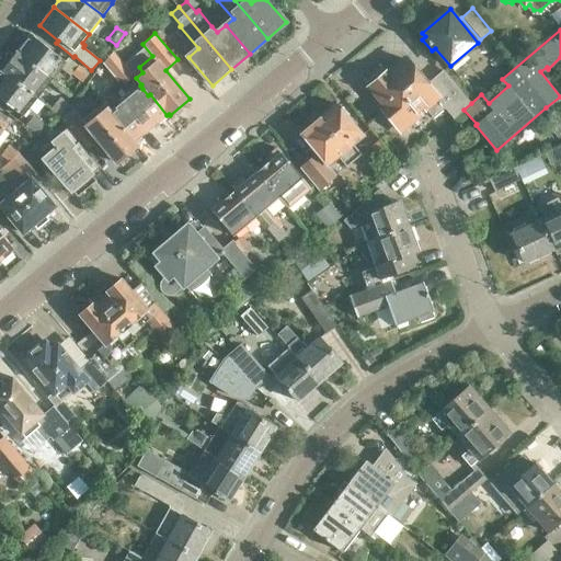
[(16,54),(52,81),(61,69),(70,77),(72,75),(82,82),(89,73),(78,66),(68,58),(65,63),(31,36),(16,54)]
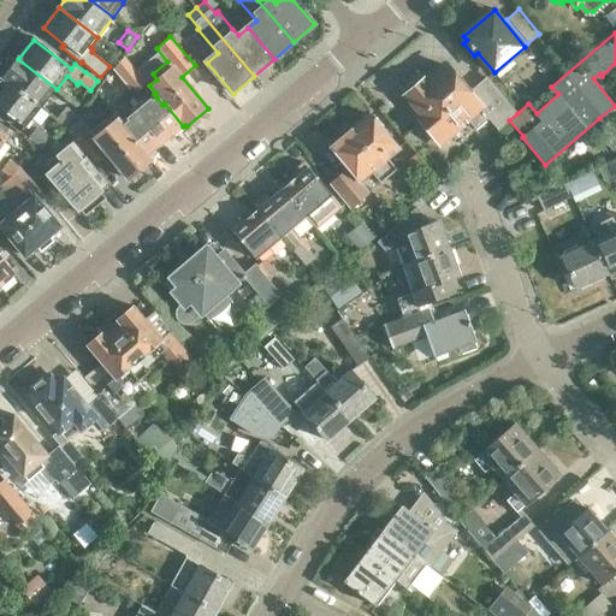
[(125,57),(113,67),(143,104),(122,122),(134,137),(131,138),(147,158),(183,126),(165,104),(163,105),(157,98),(154,94),(155,93),(149,86),(147,84),(125,57)]
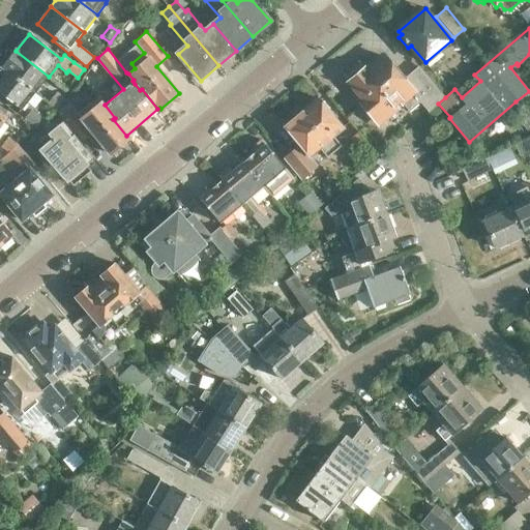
[(35,93),(49,77),(16,51),(2,67),(35,93)]
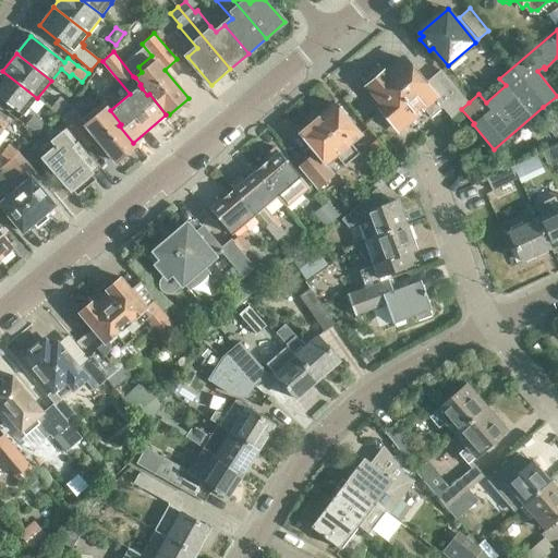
[(451,118),(461,109),(469,102),(440,69),(422,84),(403,62),(387,76),(377,63),(360,77),(368,87),(368,88),(385,109),(383,110),(400,132),(417,118),(415,113),(422,108),(424,111),(425,110),(429,116),(441,107),(451,118)]
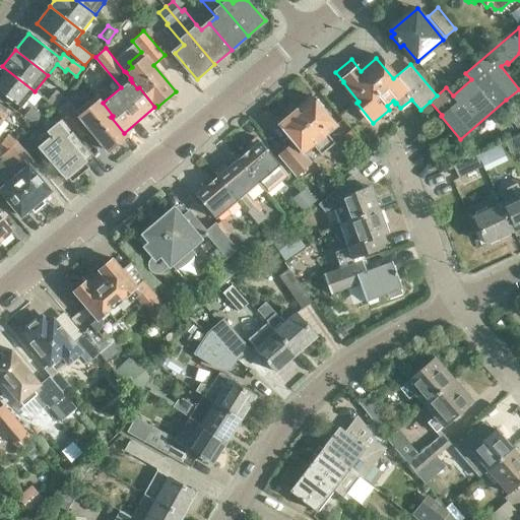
[(0,90),(22,108),(35,91),(2,66),(0,69),(0,90)]
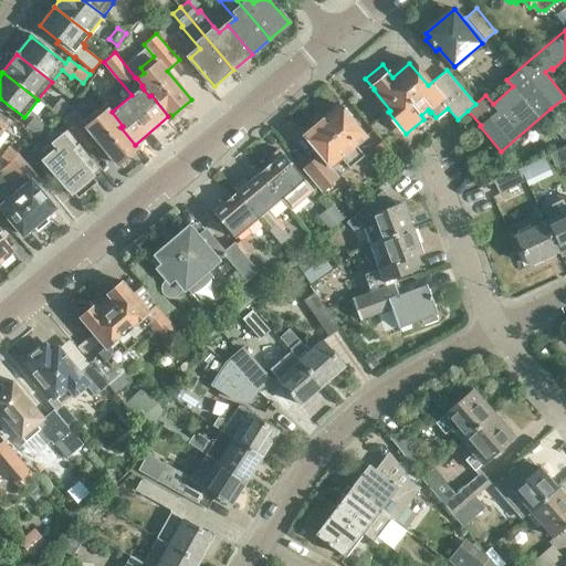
[(61,117),(71,105),(61,97),(51,109),(61,117)]
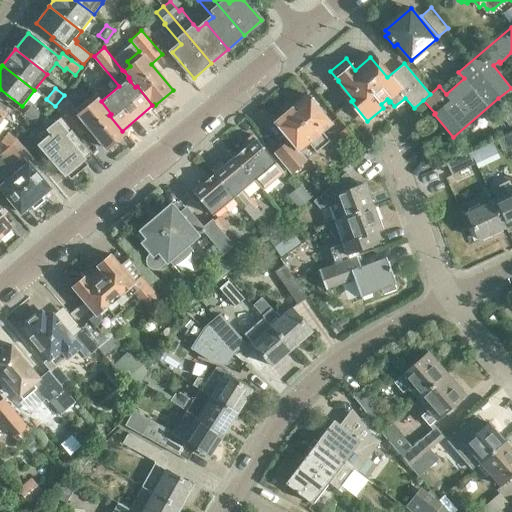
[(111,114),(94,93),(74,110),(70,105),(75,101),(67,91),(64,95),(55,106),(54,108),(60,115),(79,137),(90,128),(107,149),(124,134),(121,131),(122,131),(109,115),(111,114)]
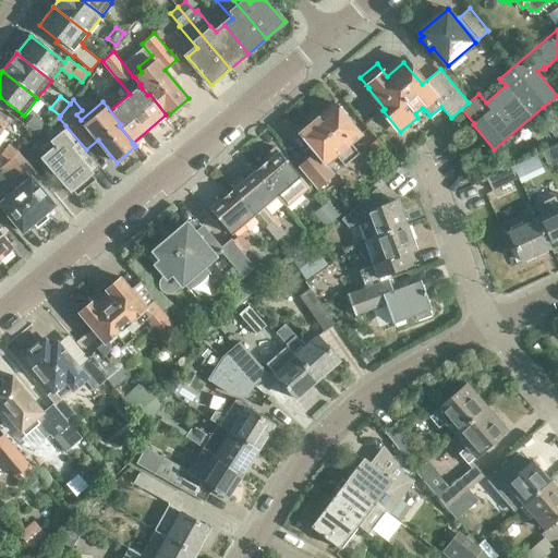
[(326,164),(335,156),(343,167),(359,154),(350,144),(360,135),(334,105),(299,134),(314,153),(299,166),(318,189),(335,173),(326,164)]
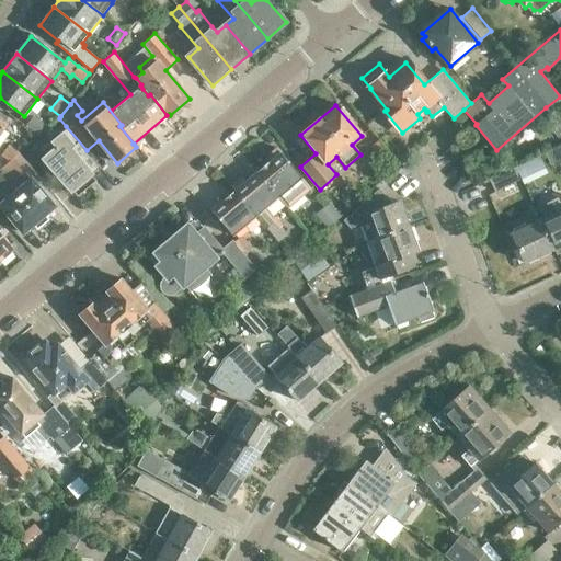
[(46,124),(34,115),(26,126),(38,135),(46,124)]
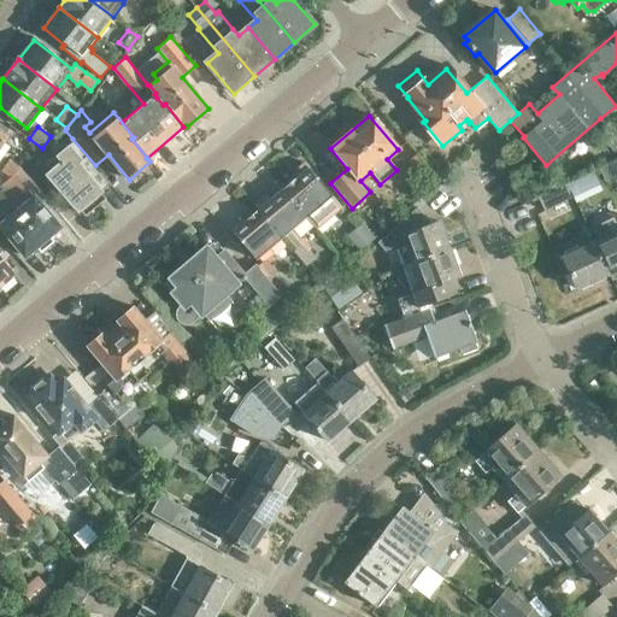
[(95,165),(72,139),(57,153),(60,158),(39,175),(51,191),(56,186),(77,210),(78,210),(80,212),(82,210),(87,215),(100,204),(99,203),(98,204),(94,199),(104,192),(103,191),(111,183),(95,165)]
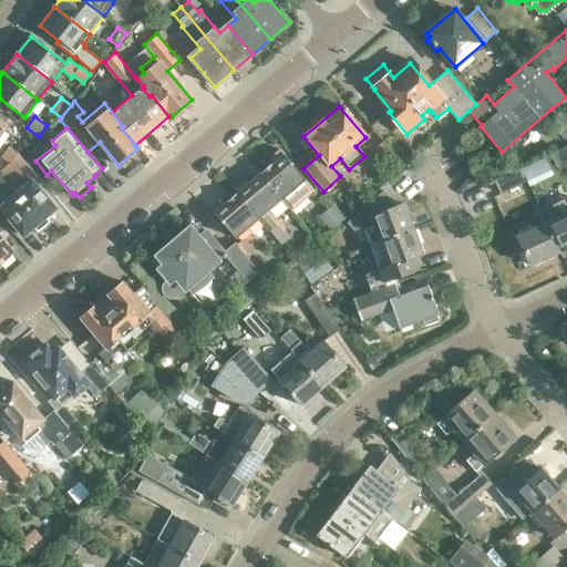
[(374,147),(382,158),(391,152),(382,141),(374,147)]
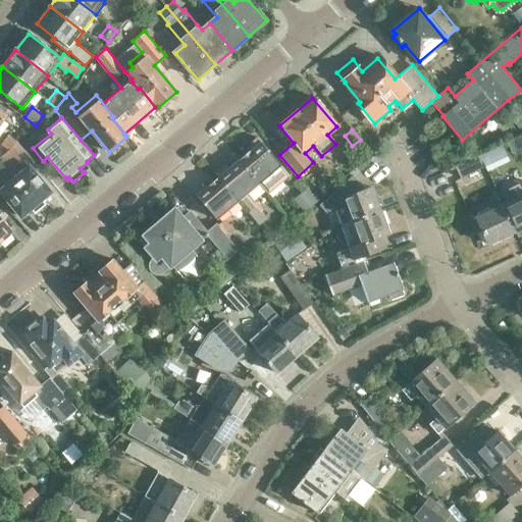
[(9,151),(17,144),(17,143),(7,136),(1,144),(9,150),(8,150),(9,151)]
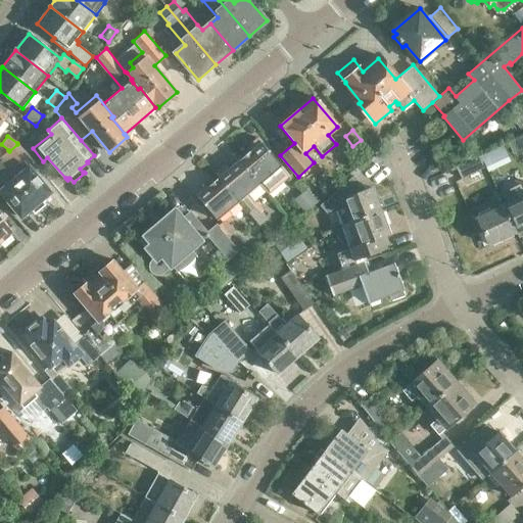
[(240,160),(259,184),(269,194),(290,176),(281,165),(262,142),(257,138),(249,145),(252,149),(240,160)]
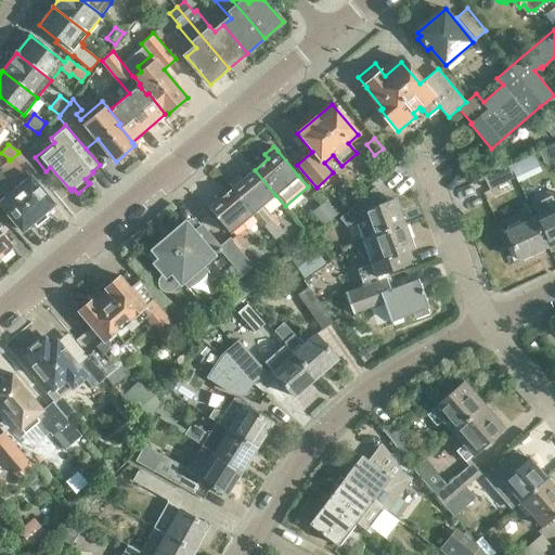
[(30,165),(18,153),(10,160),(9,159),(0,167),(0,170),(11,181),(30,165)]
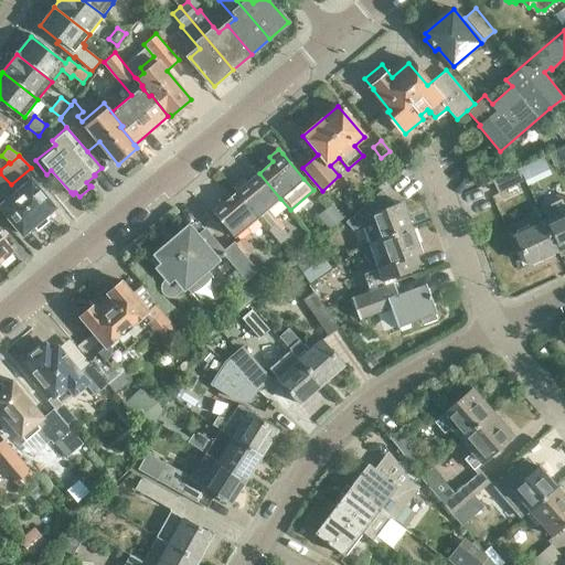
[(524,180),(550,173),(545,158),(520,164),(524,180)]
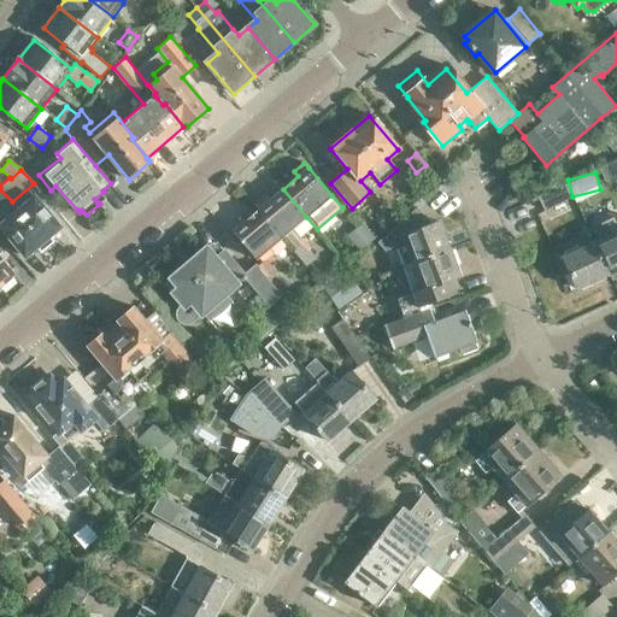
[(566,187),(538,199),(544,212),(571,199),(566,187)]
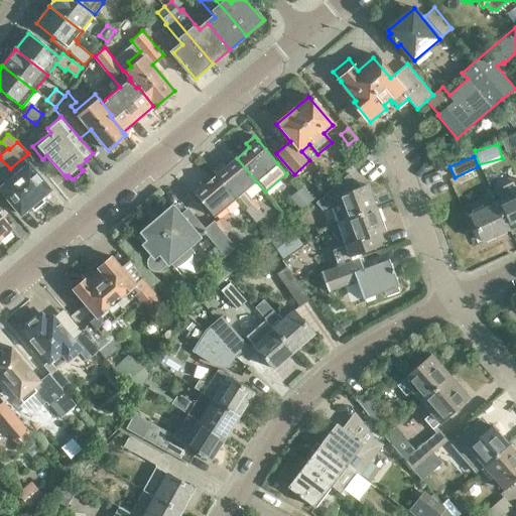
[(216,175),(237,199),(246,210),(256,222),(263,216),(253,204),(254,203),(245,191),(256,181),(237,158),(225,167),(222,163),(213,170),(217,175),(216,175)]
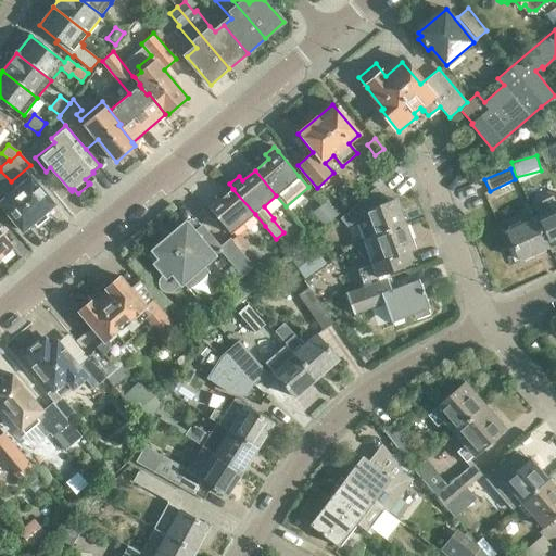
[(46,212),(54,204),(30,176),(0,201),(0,203),(23,231),(34,222),(37,227),(49,217),(46,212)]
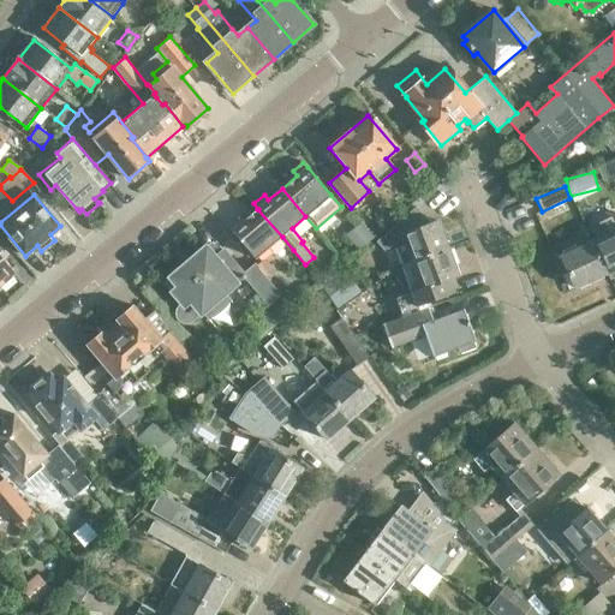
[(412,263),(447,251),(436,222),(429,225),(413,208),(388,232),(376,242),(384,251),(394,244),(401,266),(411,262),(412,263)]
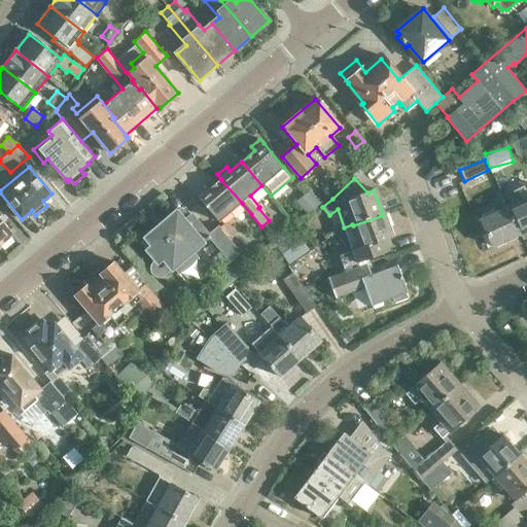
[(219,221),(242,203),(220,179),(209,189),(206,186),(196,195),(219,221)]
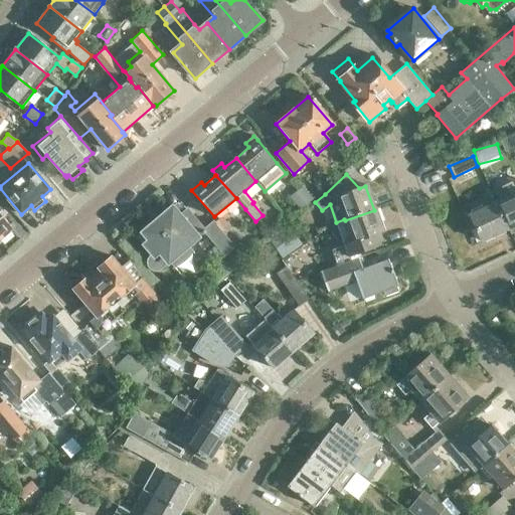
[(495,203),(507,229),(514,225),(514,178),(501,185),(507,198),(495,203)]
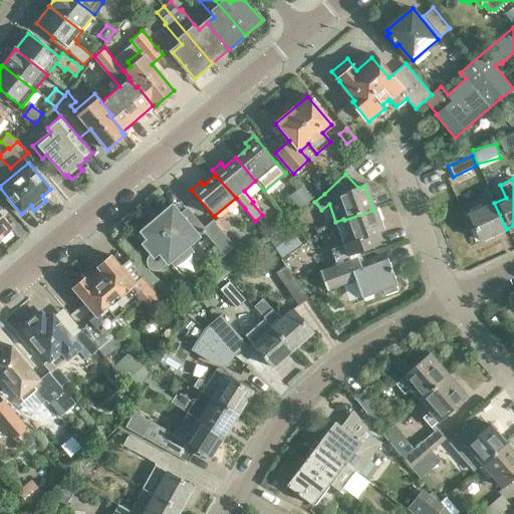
[(312,198),(301,186),(289,196),(300,209),(312,198)]
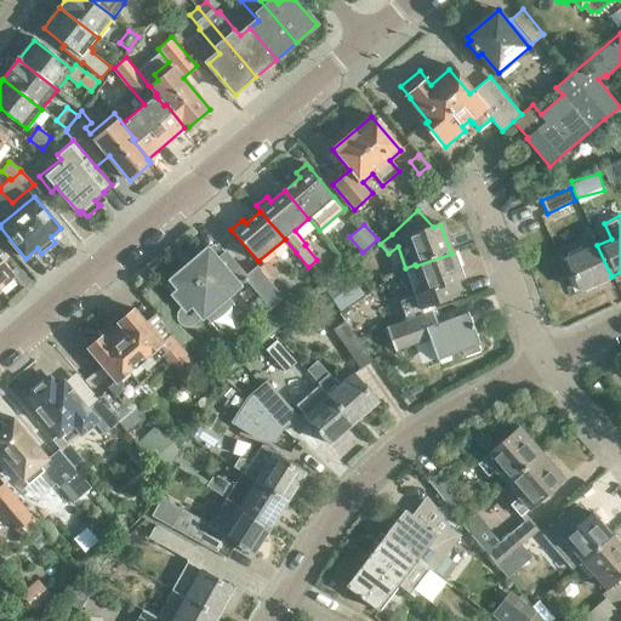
[(271,283),(258,269),(257,267),(246,275),(218,243),(209,250),(204,249),(199,252),(200,258),(187,269),(182,267),(176,272),(177,277),(167,285),(184,306),(180,311),(178,312),(177,314),(177,315),(176,317),(176,318),(177,319),(177,320),(177,322),(178,323),(180,324),(182,324),(183,325),(186,325),(187,325),(188,324),(191,323),(200,314),(208,323),(229,303),(223,295),(243,278),(245,280),(249,279),(272,306),(283,296),(271,283)]
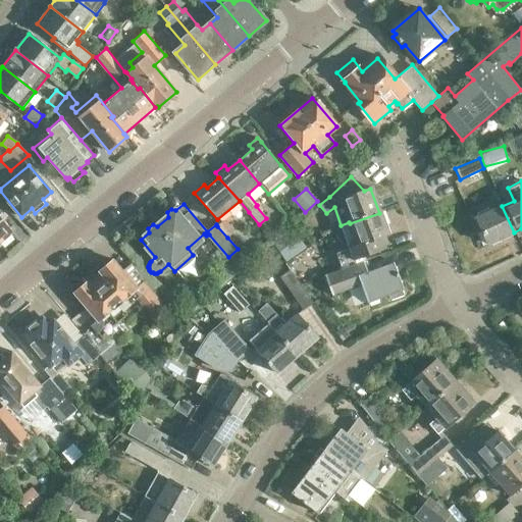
[(487,245),(514,232),(502,206),(475,218),(487,245)]
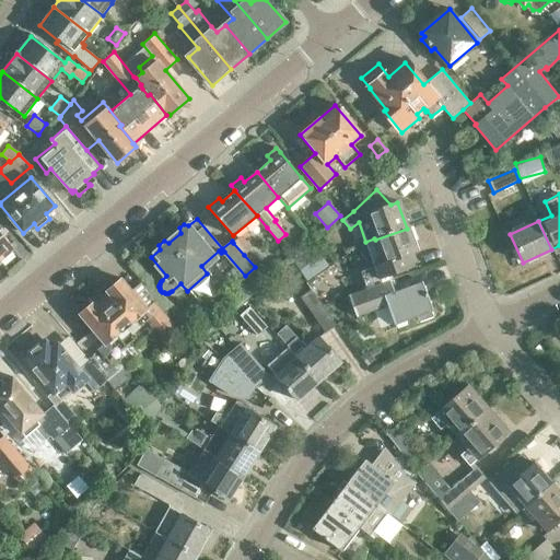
[(415,253),(407,229),(375,240),(374,238),(365,242),(374,266),(361,270),(368,289),(382,283),(381,279),(400,272),(412,267),(409,255),(415,253)]
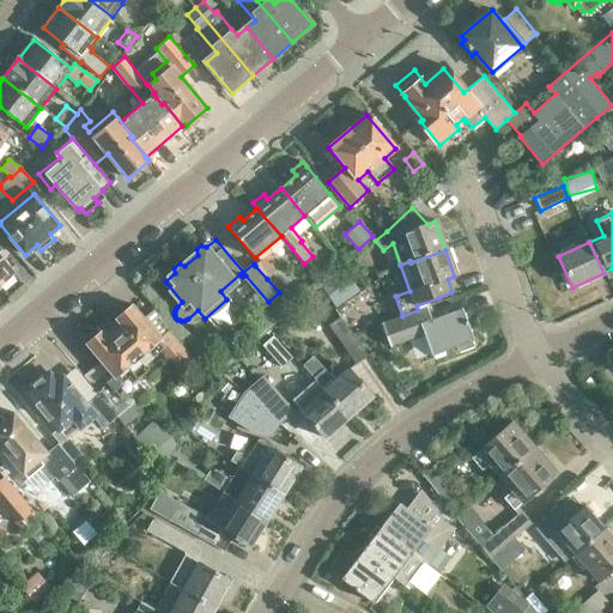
[(0,287),(0,289),(14,277),(13,275),(17,273),(0,254),(0,287)]
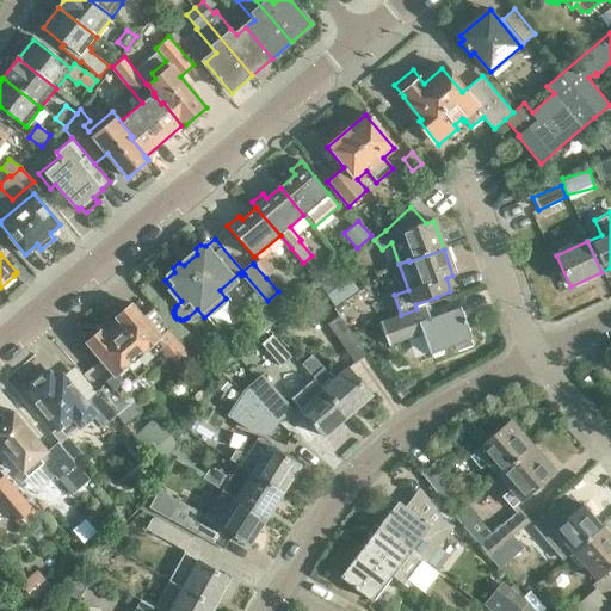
[(254,265),(266,278),(275,270),(264,257),(254,265)]
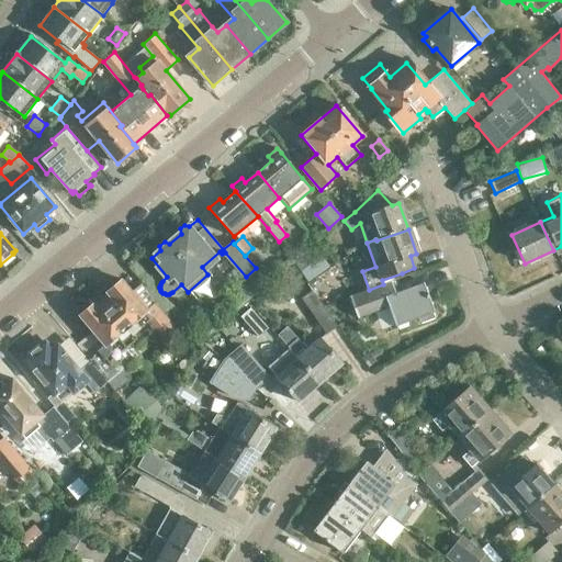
[(301,250),(296,246),(289,245),(284,248),(293,258),(301,250)]
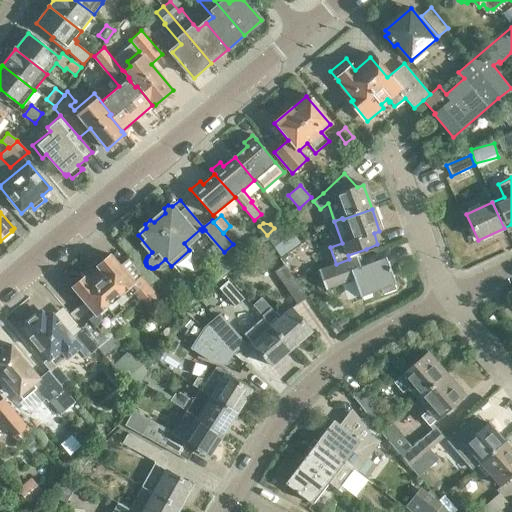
[(284,254),(300,242),(286,225),(270,237),(284,254)]
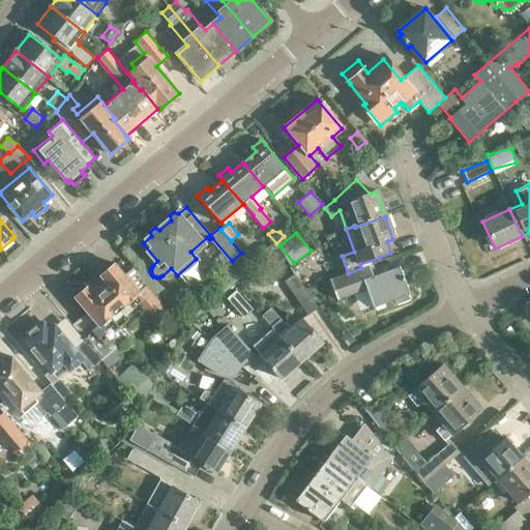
[(124,356),(116,347),(122,342),(115,333),(130,320),(121,307),(134,296),(151,319),(166,307),(146,285),(139,291),(115,264),(76,297),(95,320),(79,333),(85,339),(86,341),(101,358),(111,369),(124,356)]
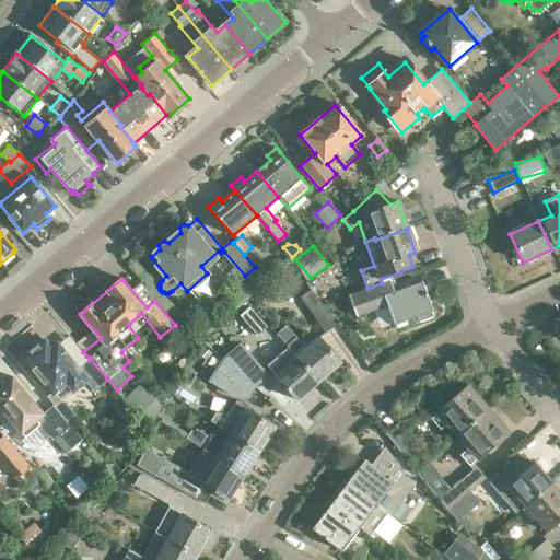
[(389,280),(382,283),(368,289),(363,290),(349,296),(357,317),(387,306),(394,324),(416,316),(418,323),(431,317),(429,312),(432,310),(422,282),(394,293),(389,280)]
